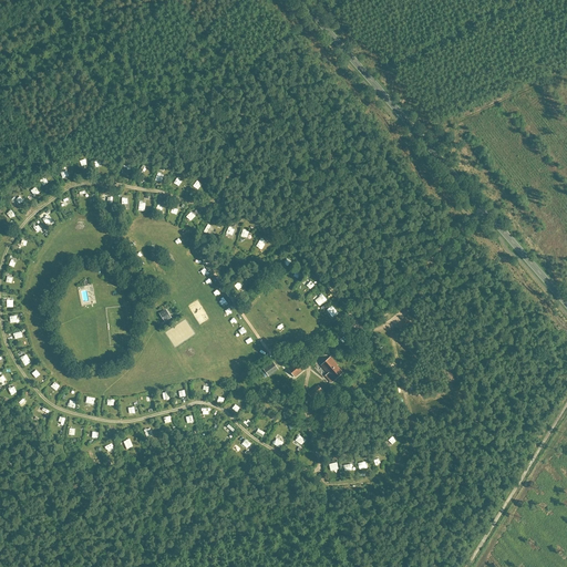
[(166,308),(160,313),(165,322),(173,318),(166,308)]
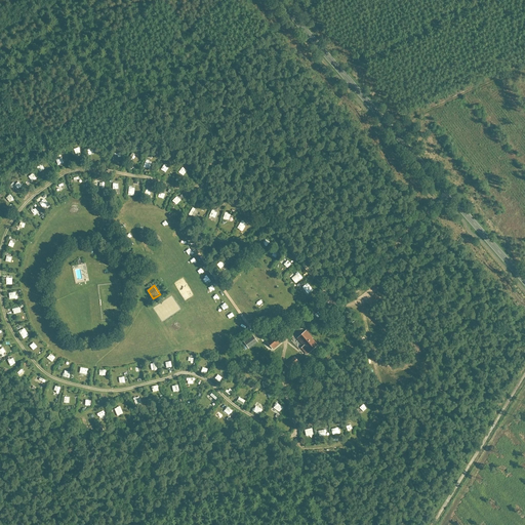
[(305,331),(295,339),(308,354),(317,346),(305,331)]
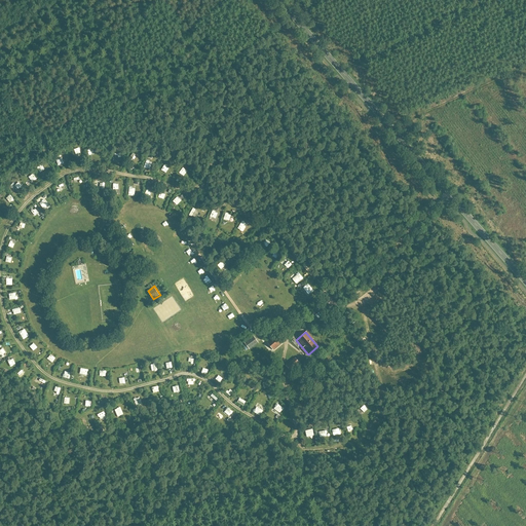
[(274,336),(264,343),(271,351),(282,344),(274,336)]
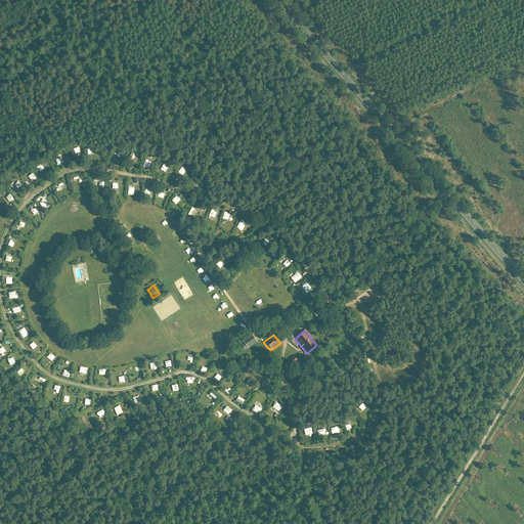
[(248,336),(241,343),(248,350),(255,343),(248,336)]
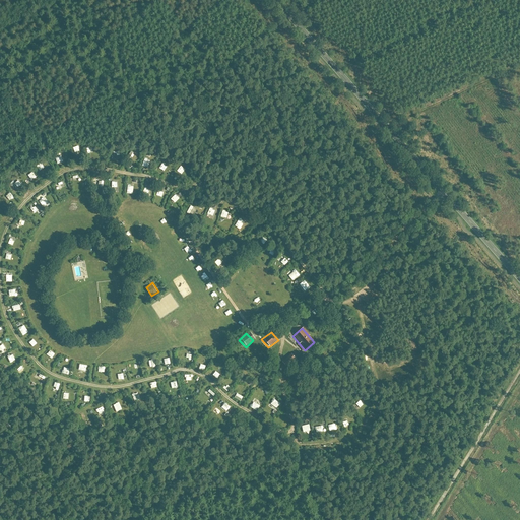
[(35,347),(39,343),(35,339),(30,343),(35,347)]
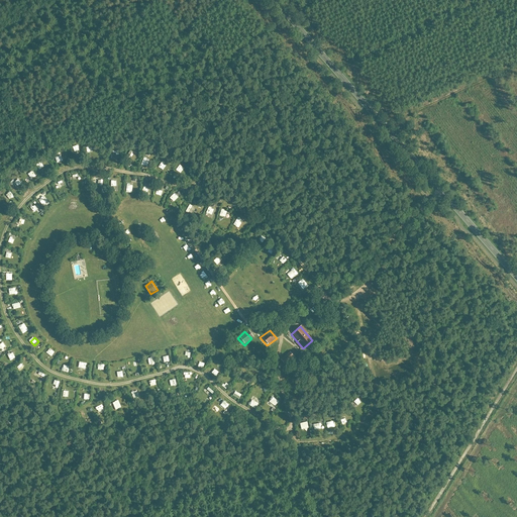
[(288,351),(280,359),(285,365),(293,356),(288,351)]
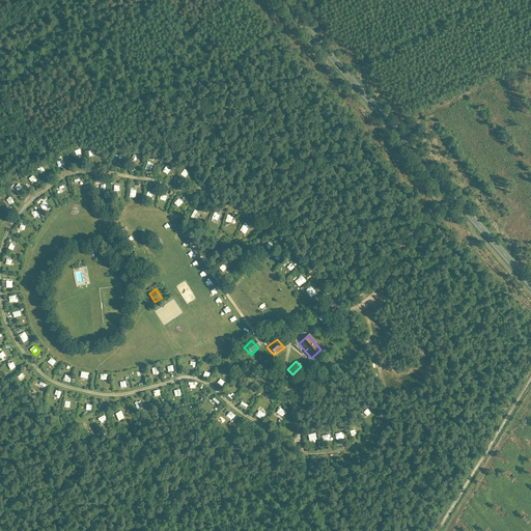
[(90,438),(96,435),(93,428),(87,431),(90,438)]
